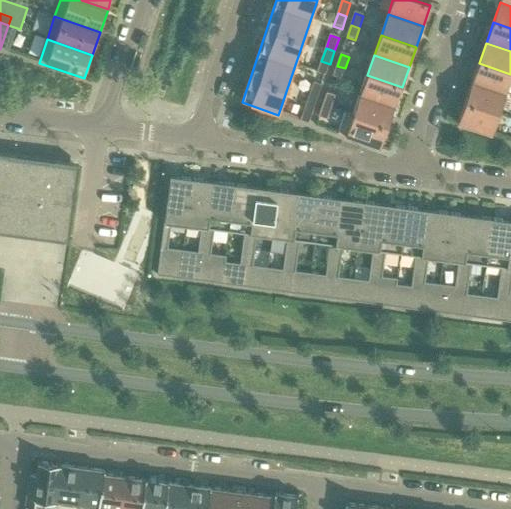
[(330,64),(321,61),(317,74),(325,76),(330,64)]
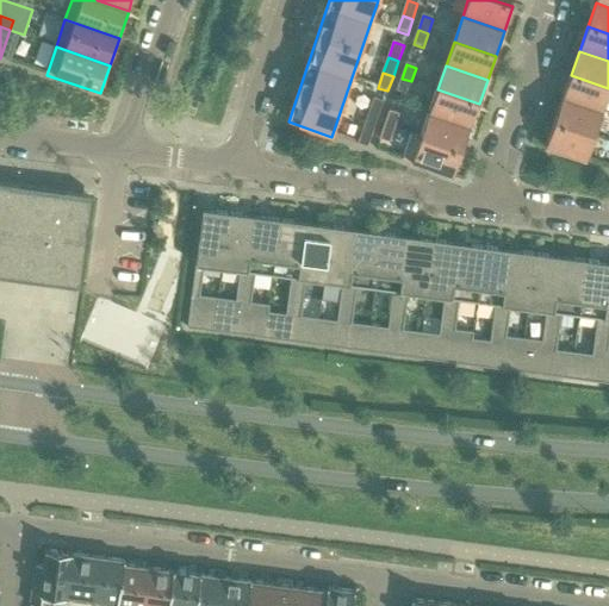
[(608,88),(571,75),(563,100),(603,113),(608,97),(608,88)]
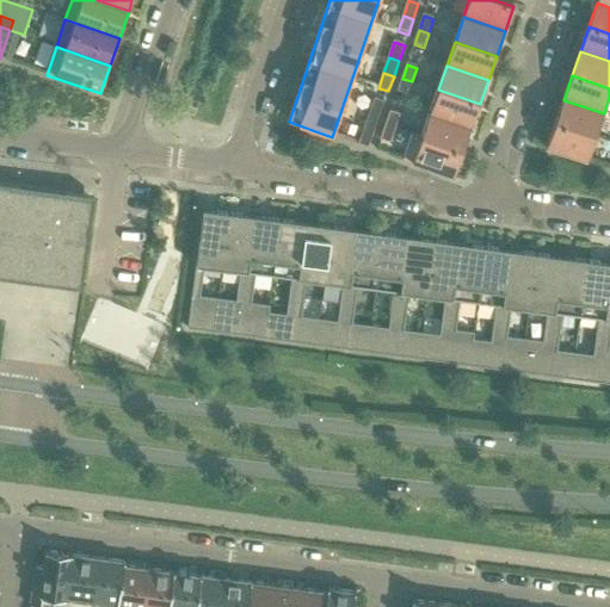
[(412,81),(402,79),(398,93),(407,95),(412,81)]
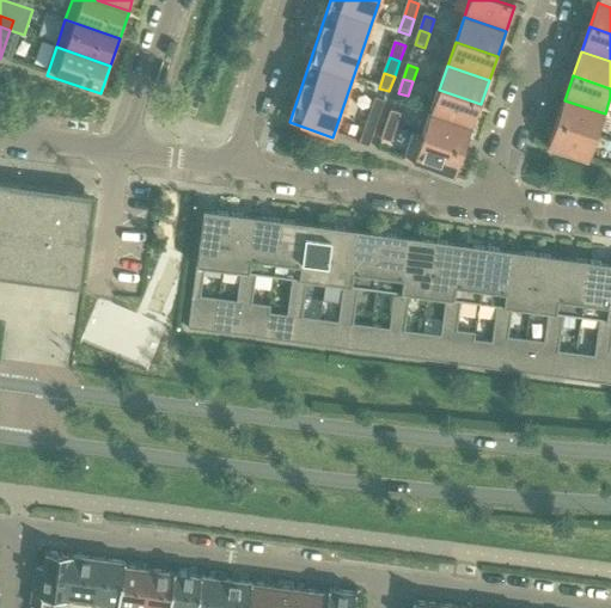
[(439,90),(431,115),(472,129),(481,104),(439,90)]
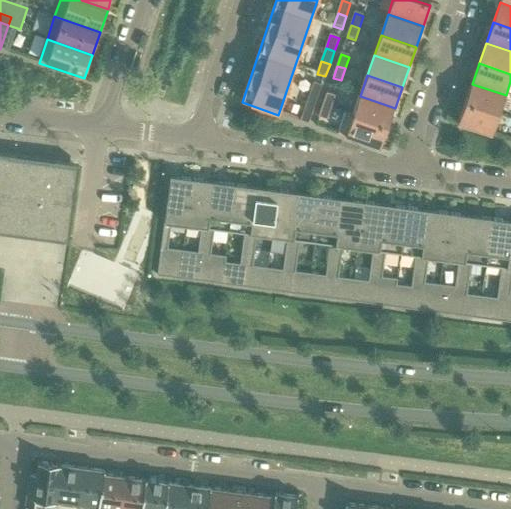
[(313,84),(309,97),(317,100),(322,87),(313,84)]
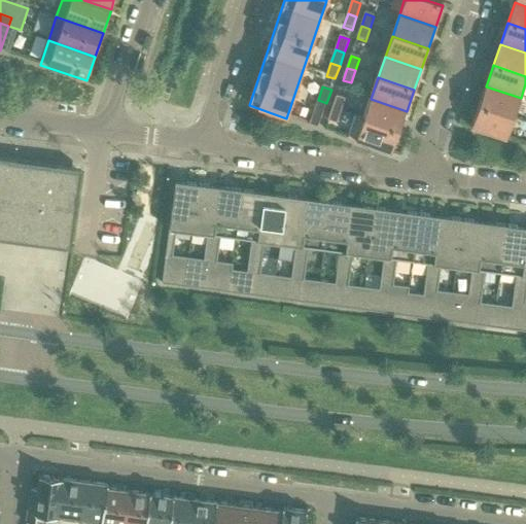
[(486,86),(479,107),(514,119),(521,98),(486,86)]
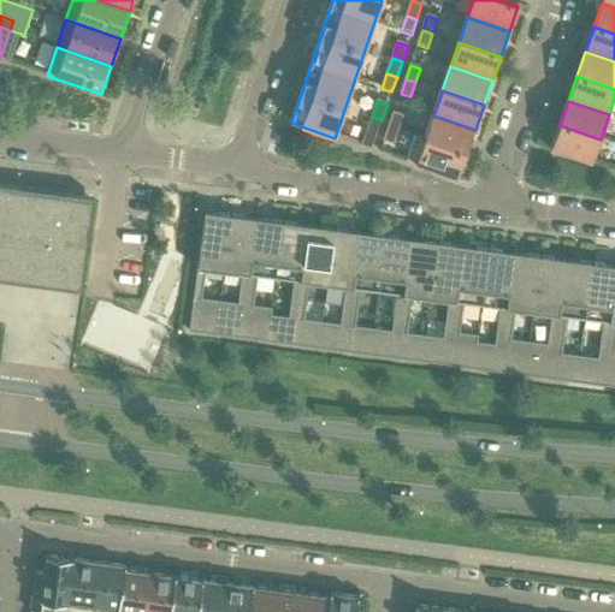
[(394,113),(389,128),(398,131),(403,117),(394,113)]
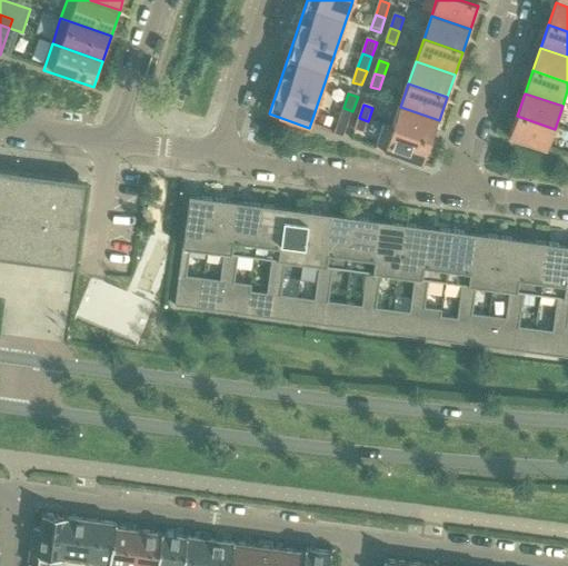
[(400,107),(392,129),(431,142),(439,120),(400,107)]
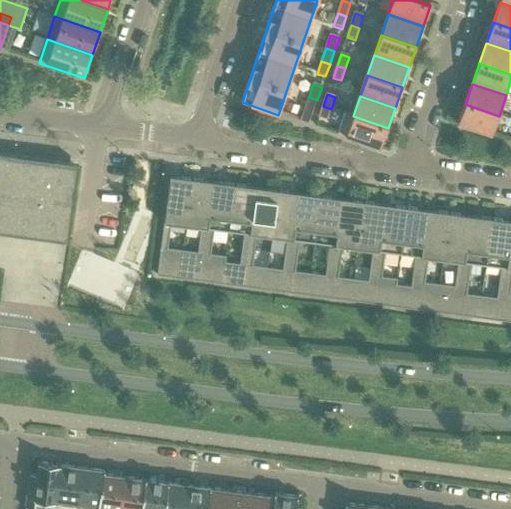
[(309,97),(305,110),(313,112),(317,100),(309,97)]
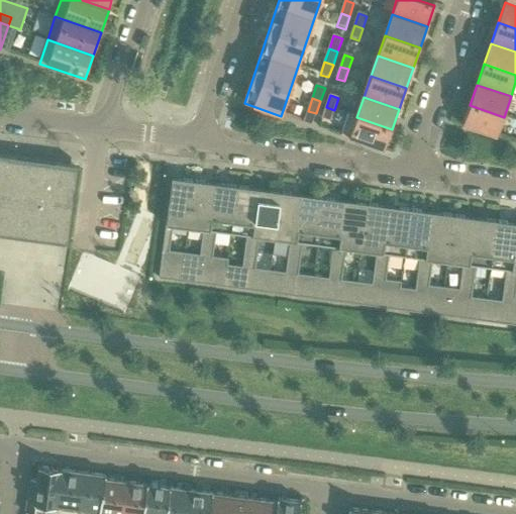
[(504,117),(470,105),(462,126),(497,138),(504,117)]
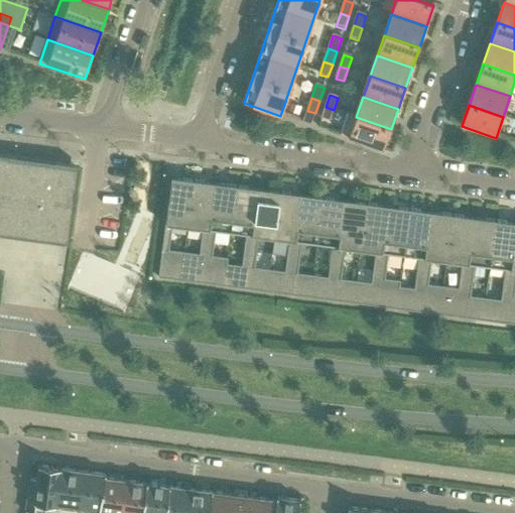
[(334,110),(326,107),(320,119),(330,122),(334,110)]
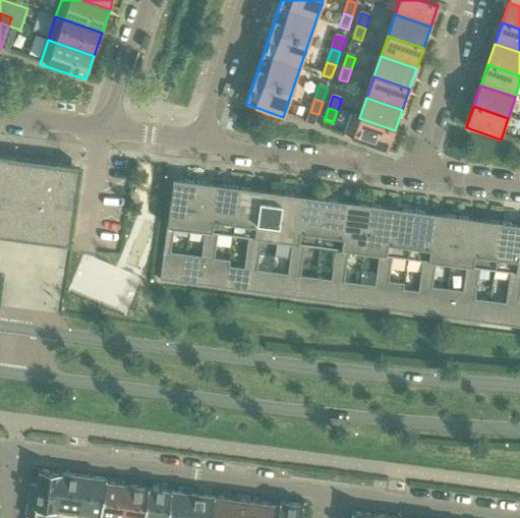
[(319,114),(310,112),(305,124),(313,127),(319,114)]
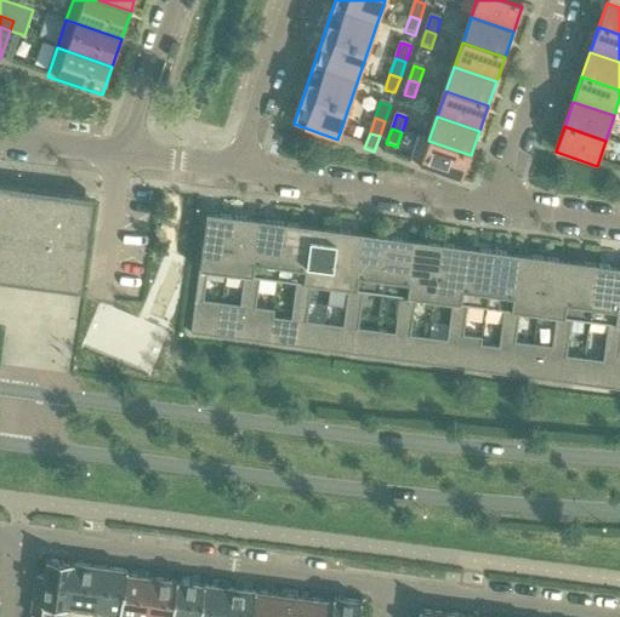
[(471,155),(428,141),(419,137),(410,164),(461,182),(471,155)]
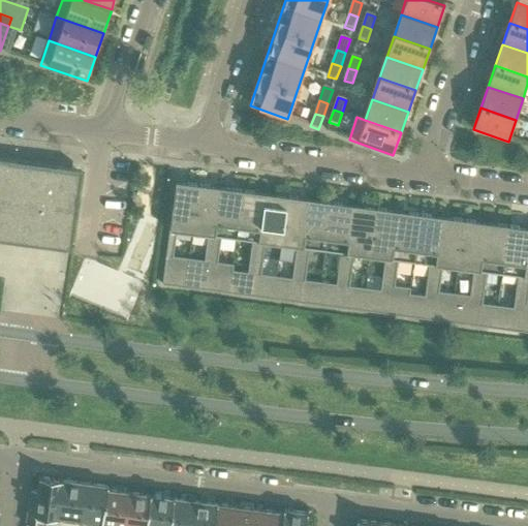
[(70,252),(81,176),(82,172),(0,160),(0,242),(8,244),(70,252)]
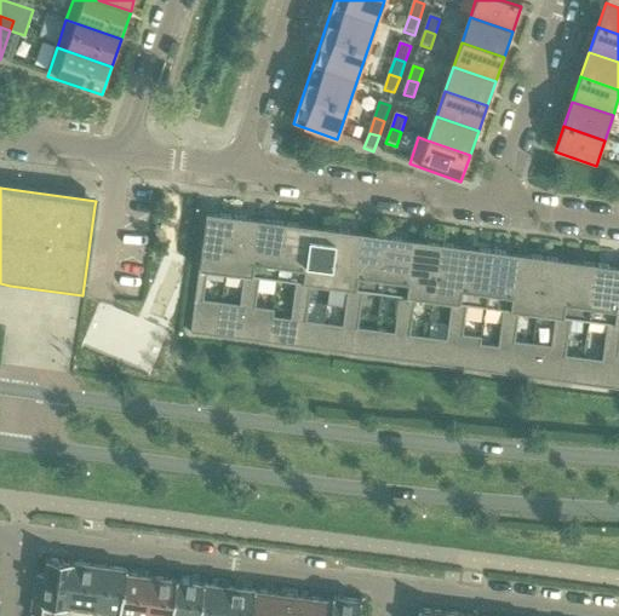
[(190,335),(217,339),(222,305),(204,303),(207,274),(225,276),(233,219),(206,216),(190,335)]
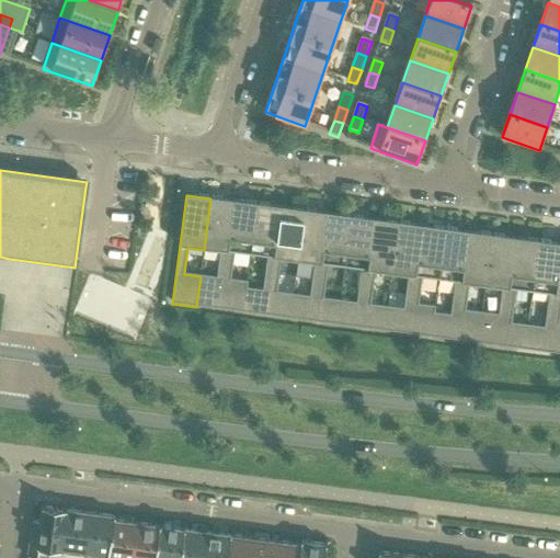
[(196,307),(220,310),(235,202),(210,198),(204,250),(220,252),(217,279),(201,276),(196,307)]
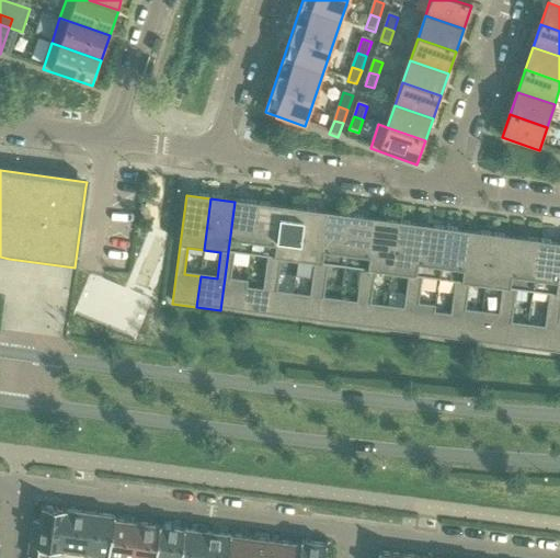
[(220,310),(243,314),(248,283),(231,281),(235,254),(251,257),(258,205),(235,202),(220,310)]
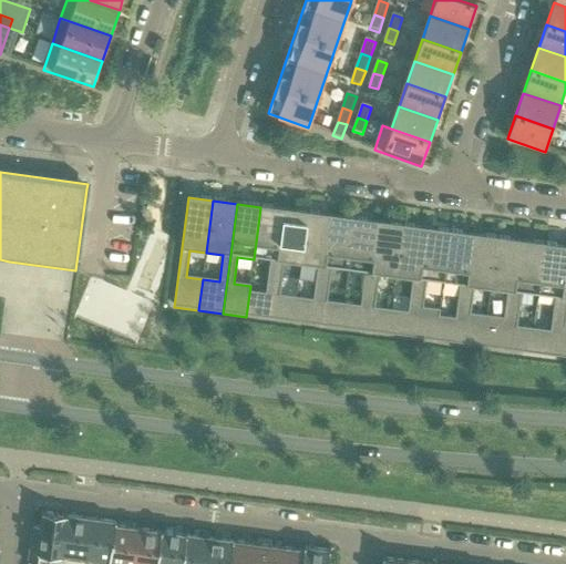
[(246,317),(269,320),(284,209),(260,207),(254,259),(270,262),(266,295),(250,293),(250,286),(246,317)]
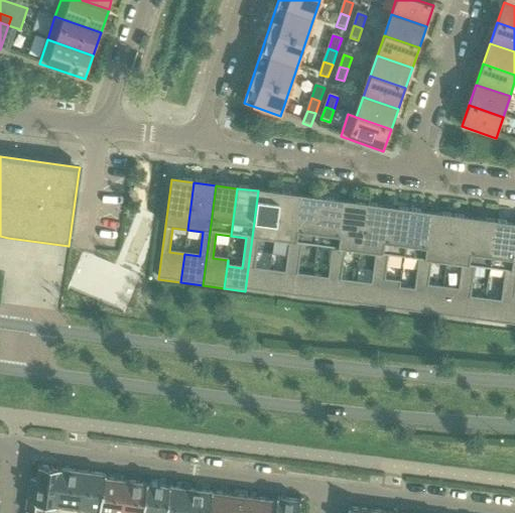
[(245,291),(267,294),(270,272),(255,270),(259,240),(274,242),(280,194),(258,190),(245,291)]
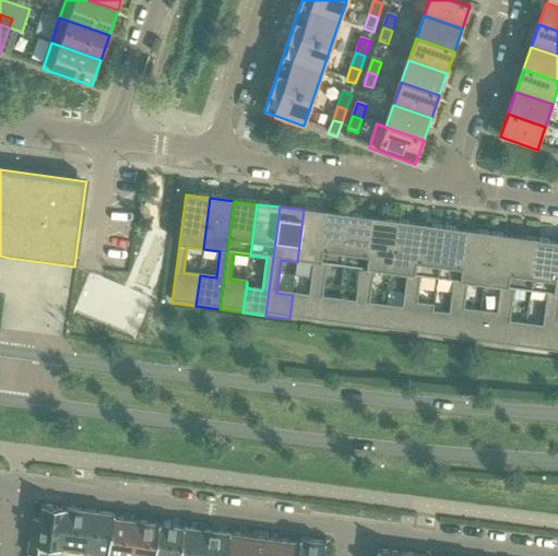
[(289,319),(313,322),(328,213),(304,210),(297,262),(313,264),(309,296),(293,295),(289,319)]
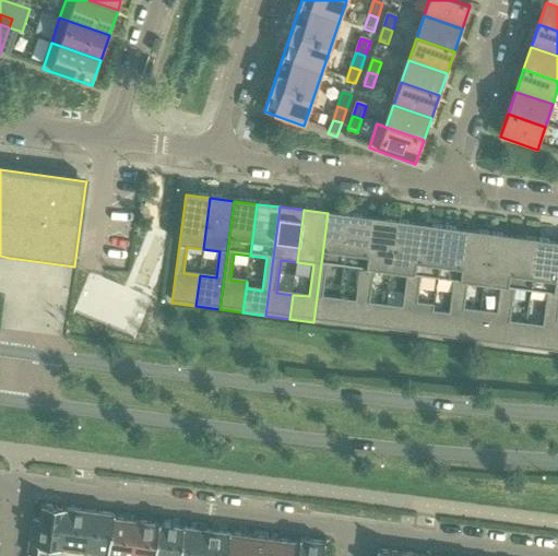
[(313,322),(336,324),(340,300),(323,298),(328,267),(344,268),(351,216),(328,213),(313,322)]
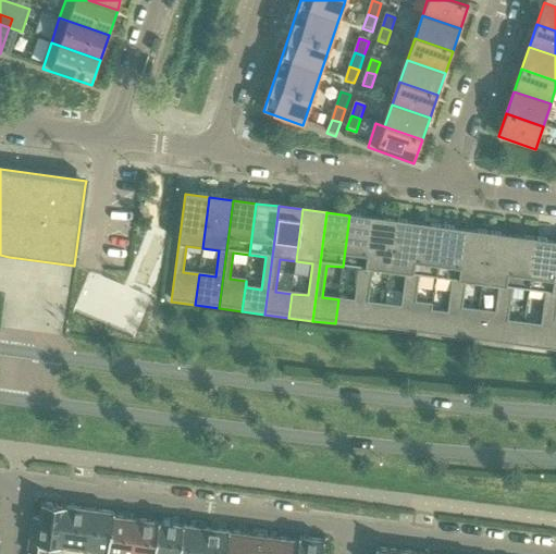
[(335,323),(358,327),(372,219),(349,216),(343,267),(359,269),(355,302),(338,299),(335,323)]
